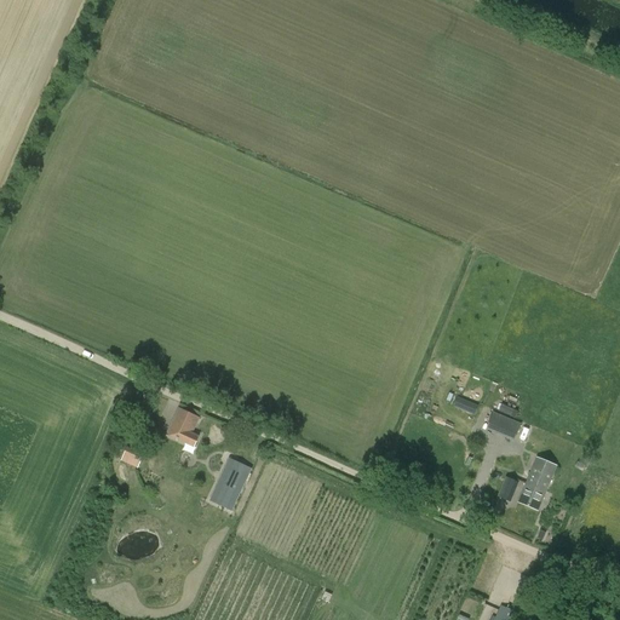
[(478,407),(458,397),(453,407),(475,415),(478,407)]
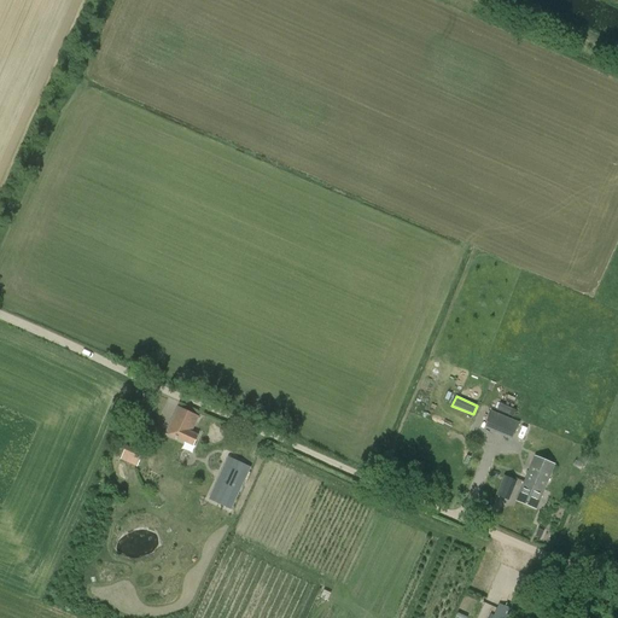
[(193,447),(198,436),(191,432),(199,417),(179,407),(167,433),(193,447)]
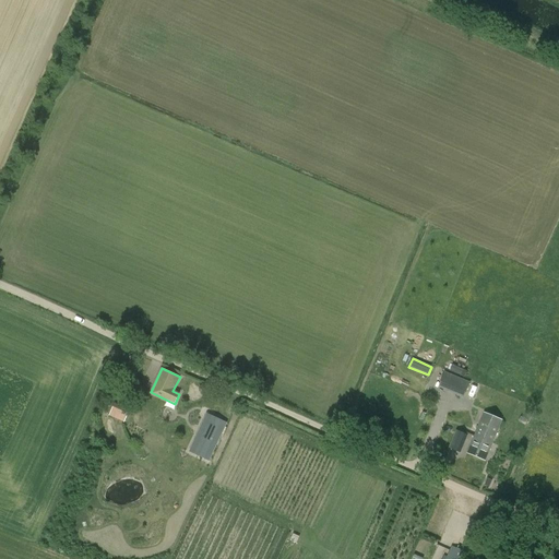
[(470,382),(453,376),(447,391),(463,397),(470,382)]
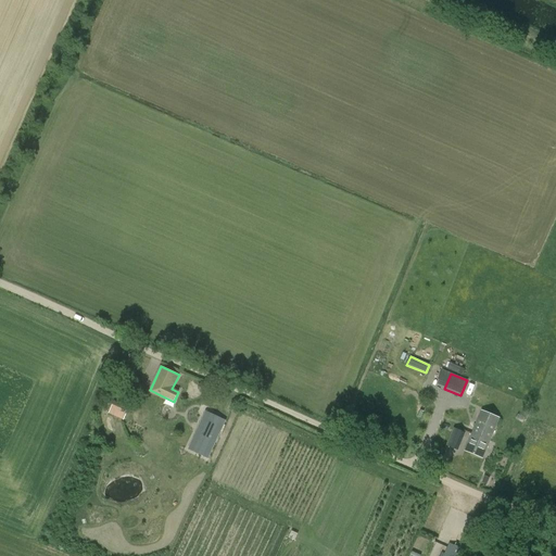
[(108,414),(124,418),(126,409),(110,405),(108,414)]
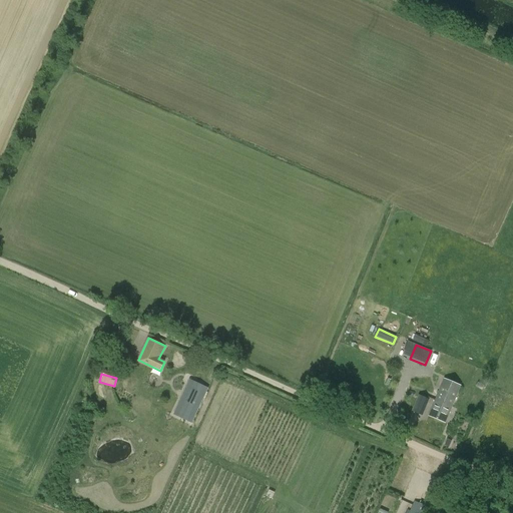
[(192,424),(208,389),(189,380),(173,415),(192,424)]
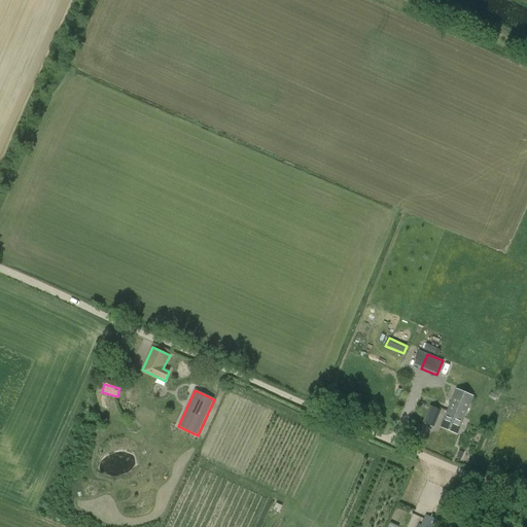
[(473,397),(456,390),(441,427),(457,434),(473,397)]
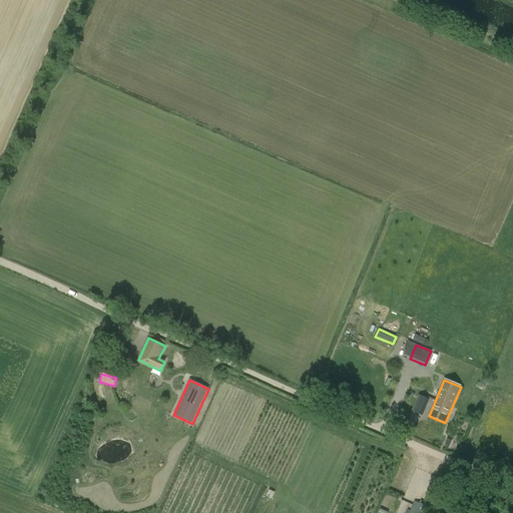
[(422,416),(429,400),(419,395),(412,412),(422,416)]
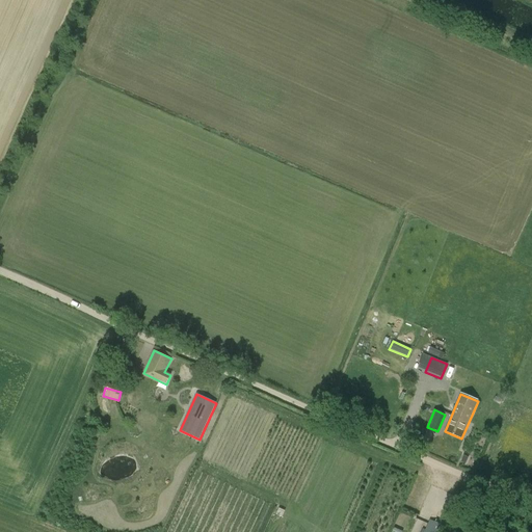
[(446,531),(448,529),(430,521),(424,531),(446,531)]
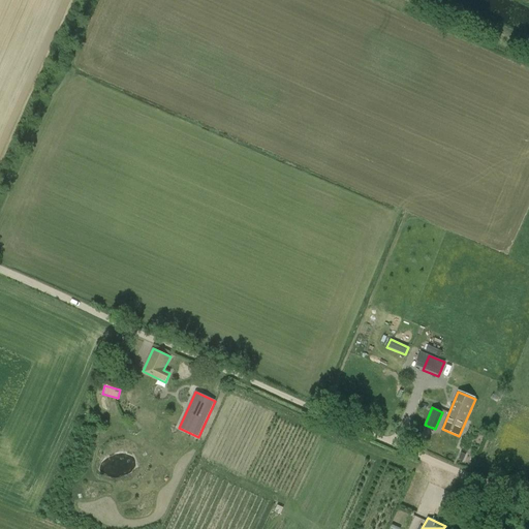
All buildings are outlined.
